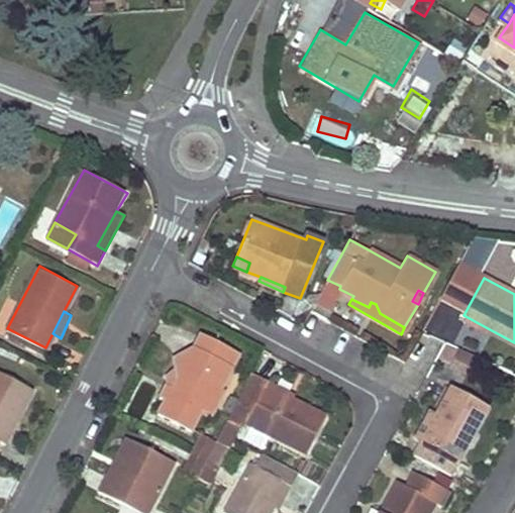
[(486,327),(464,315),(459,321),(482,334),(486,327)]
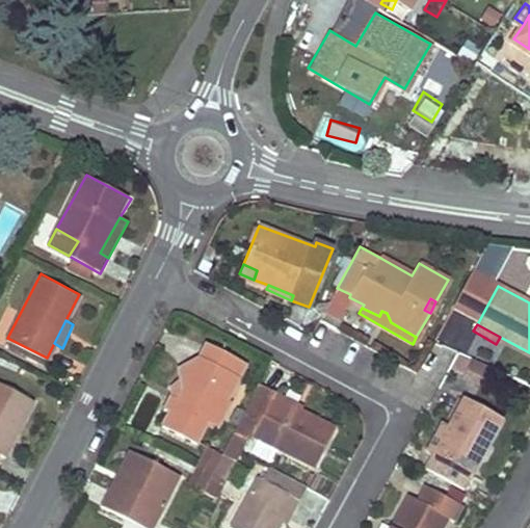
[(227,399),(246,363),(206,342),(199,358),(178,367),(179,376),(181,390),(175,400),(167,397),(160,410),(167,413),(160,425),(196,444),(208,420),(215,405),(227,399)]
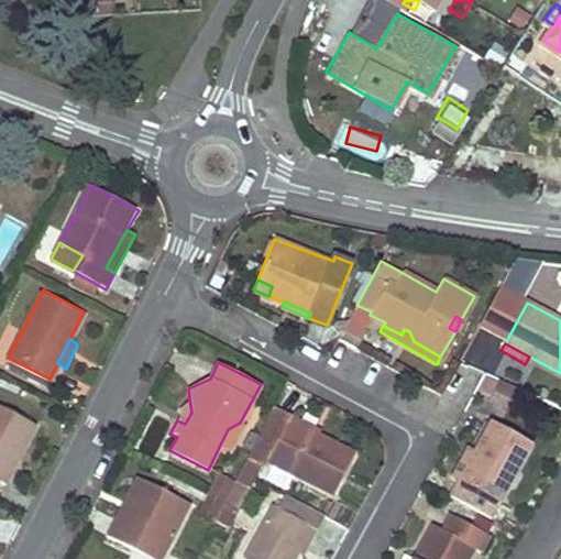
[(486,371),(474,402),(508,416),(520,384),(486,371)]
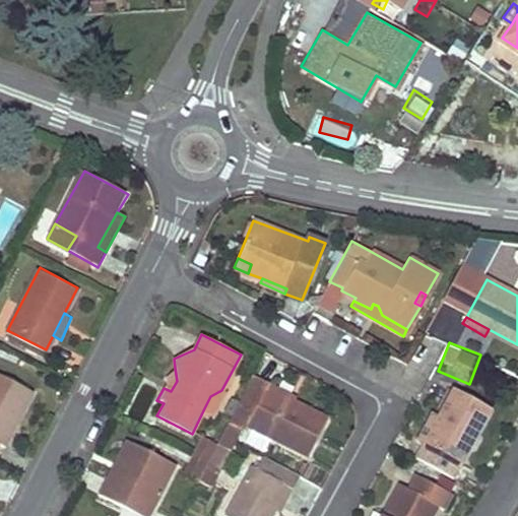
[(171,391),(177,381),(175,368),(166,376),(164,388),(171,391)]
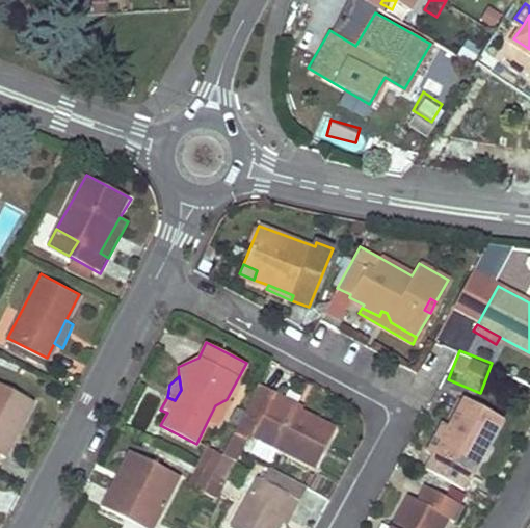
[(17,432),(33,398),(0,379),(0,449),(10,429),(17,432)]
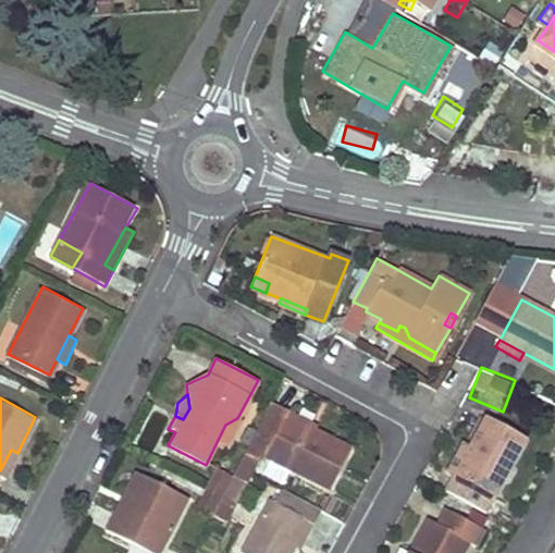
[(287,408),(271,401),(250,440),(267,447),(262,455),(330,489),(350,449),(312,430),(285,415),(287,408)]
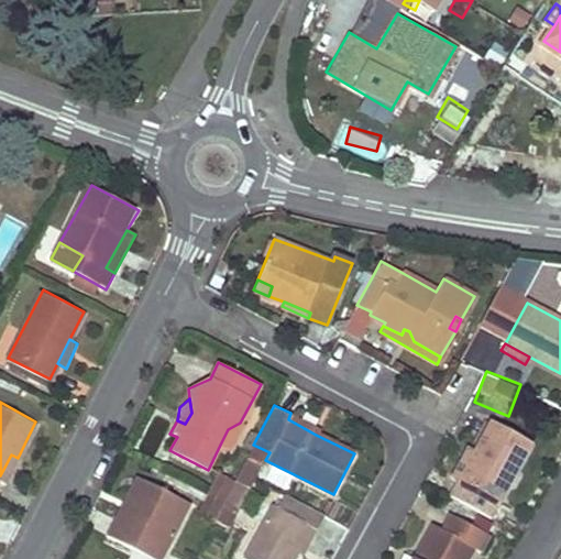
[(319,428),(290,413),(288,419),(316,435),(319,428)]
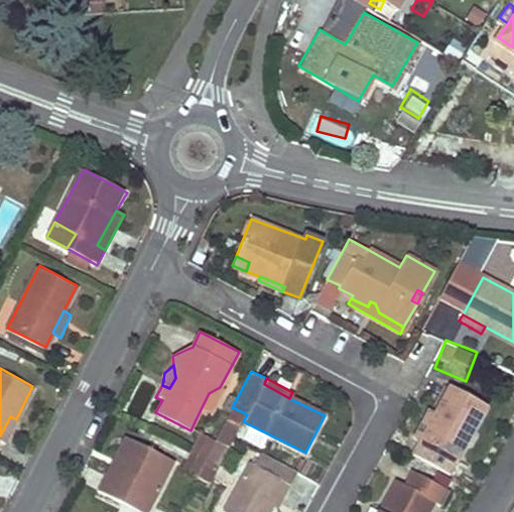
[(209,393),(202,407),(212,413),(225,389),(220,387),(209,393)]
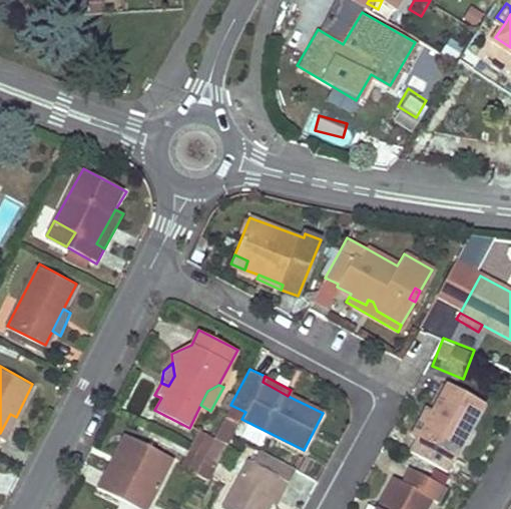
[(447,385),(432,411),(417,440),(411,452),(447,472),(483,405),(447,385)]
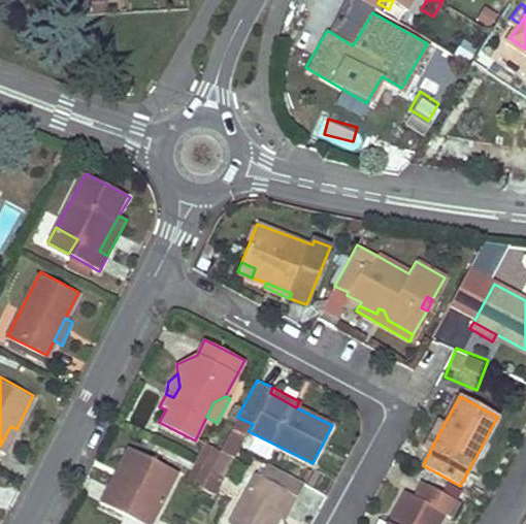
[(429,453),(445,423),(438,420),(422,448),(429,453)]
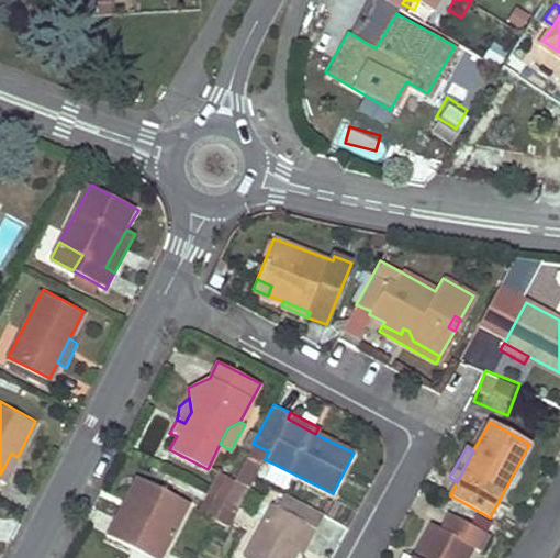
[(0,477),(6,480),(18,457),(11,454),(0,475),(0,477)]
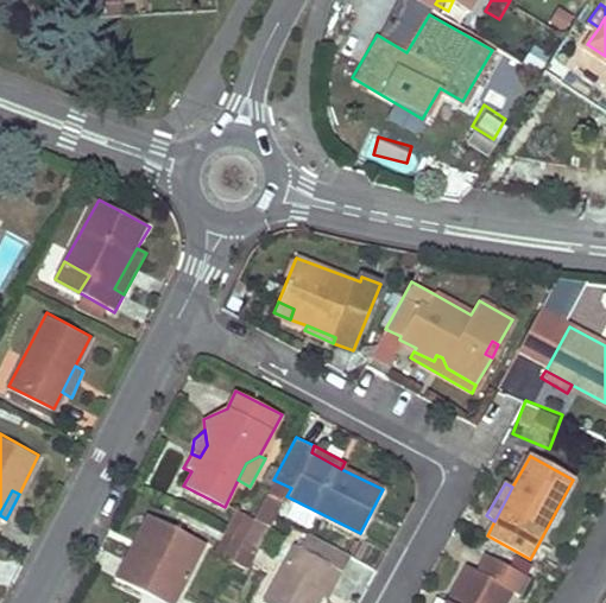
[(240,540),(253,519),(237,509),(223,532),(240,540)]
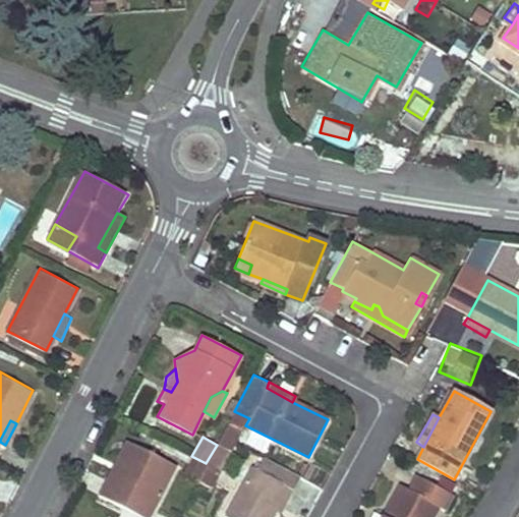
[(113,482),(132,443),(125,439),(105,477),(113,482)]
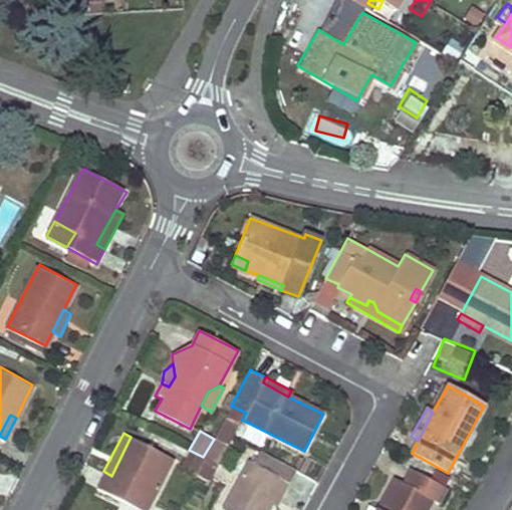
[(147,509),(174,459),(131,437),(111,476),(103,471),(96,486),(123,500),(118,507),(118,509),(147,509)]
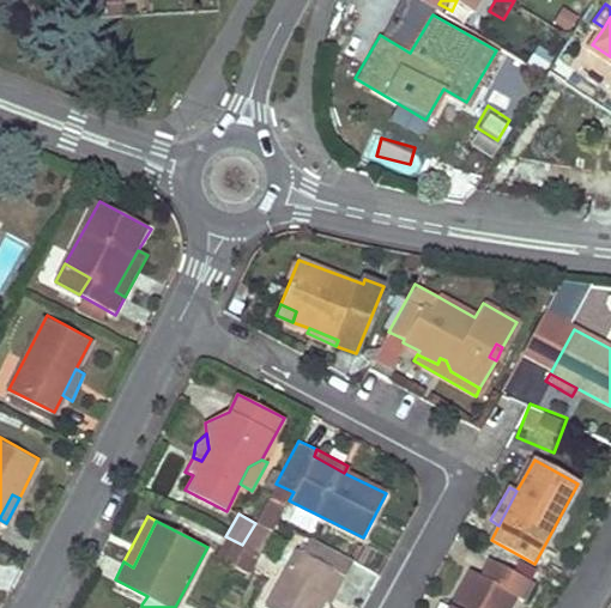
[(259,554),(271,533),(255,523),(242,545),(259,554)]
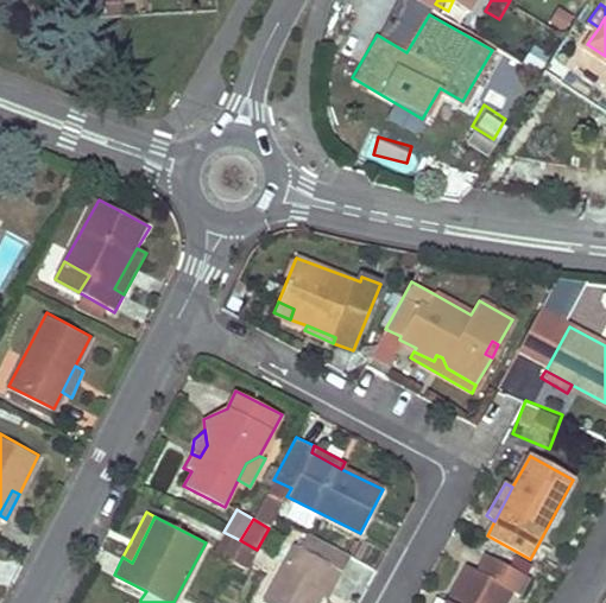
[(214,550),(231,559),(240,540),(223,532),(222,531),(214,550)]
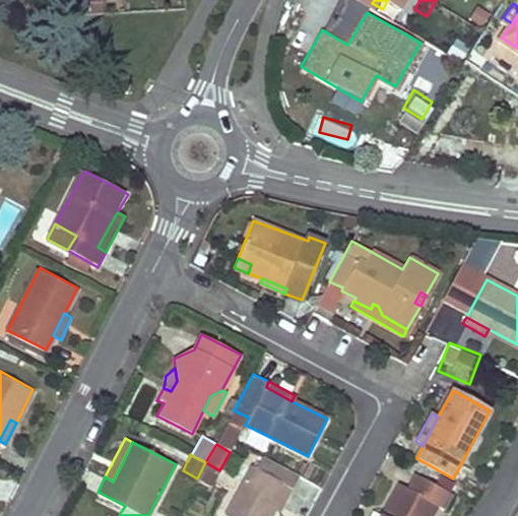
[(292,490),(300,474),(263,454),(256,468),(251,465),(224,513),(229,515),(270,515),(273,510),(286,488),(292,490)]
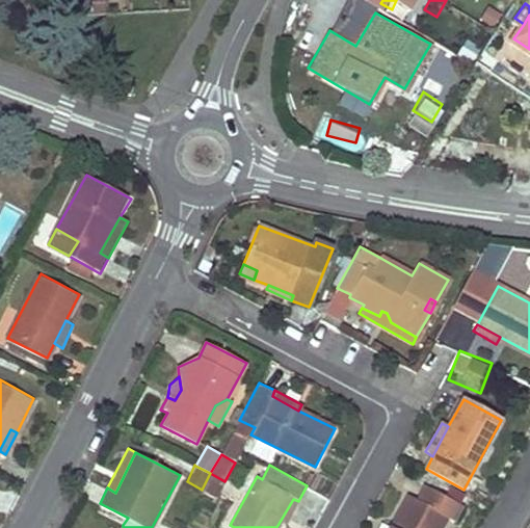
[(453,522),(461,506),(425,486),(417,501),(407,496),(389,527),(441,527),(447,519),(453,522)]
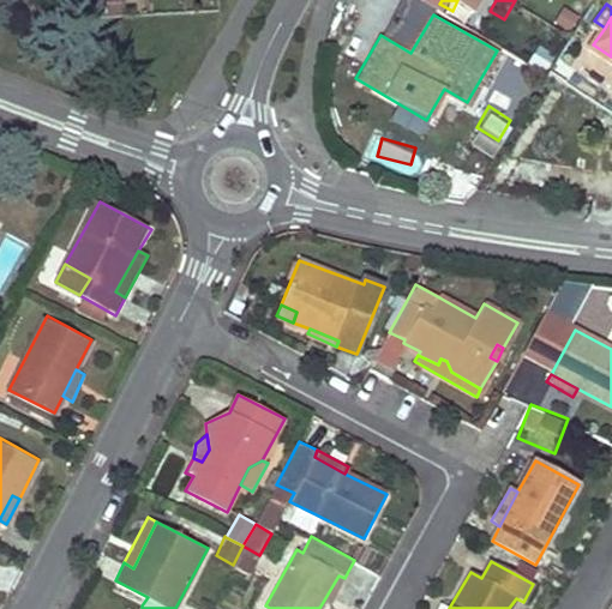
[(330,604),(345,578),(339,576),(323,602),(330,604)]
